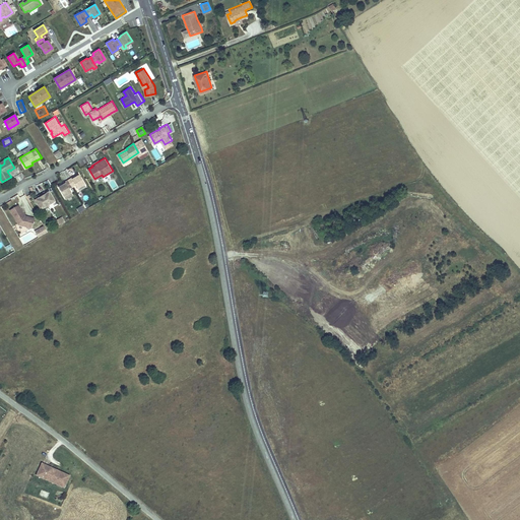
[(72,177),(65,181),(66,182),(63,184),(59,186),(65,195),(71,191),(69,187),(76,183),(78,187),(85,183),(79,174),(75,176),(73,178),(72,177)]
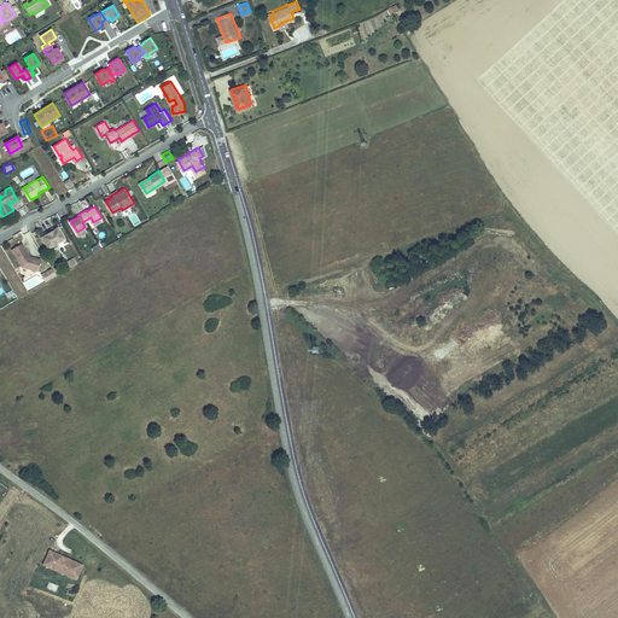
[(50,248),(66,238),(59,226),(57,227),(54,228),(54,227),(46,232),(47,233),(45,234),(42,235),(50,248)]
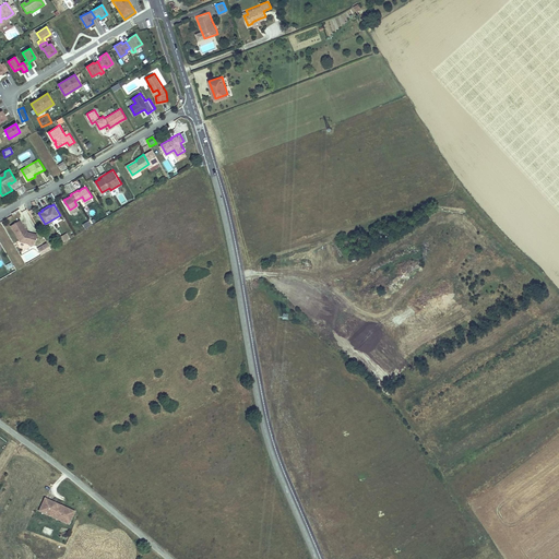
[(66,218),(58,222),(66,234),(72,230),(66,218)]
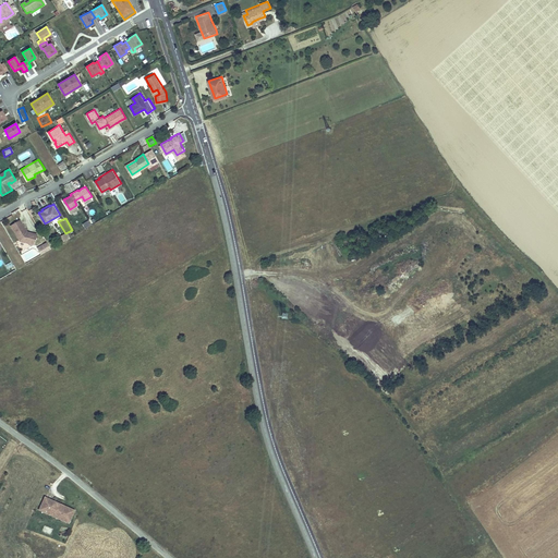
[(35,244),(38,233),(33,232),(33,234),(28,233),(27,231),(20,219),(11,225),(21,241),(35,244)]
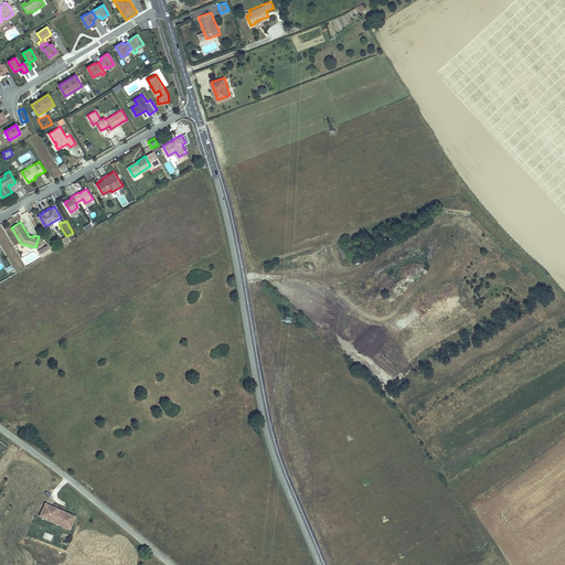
[(51,242),(59,240),(54,227),(46,230),(51,242)]
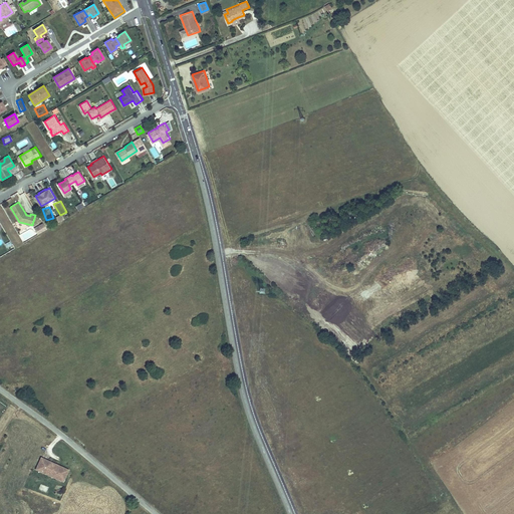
[(39,233),(48,228),(45,222),(36,227),(39,233)]
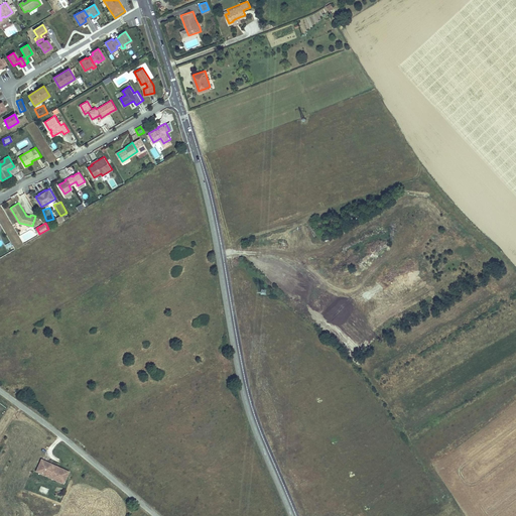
[(5,346),(0,349),(0,360),(10,355),(5,346)]
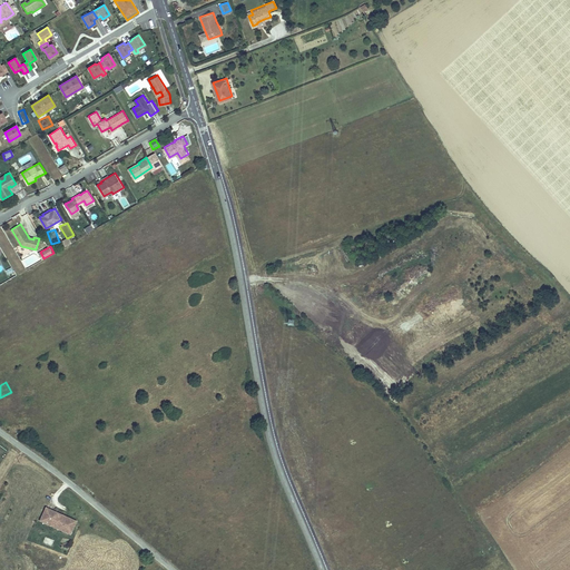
[(71,520),(65,517),(65,516),(57,512),(56,513),(50,510),(46,520),(51,522),(51,524),(60,528),(61,523),(68,527),(66,530),(75,534),(80,522),(71,519),(71,520)]
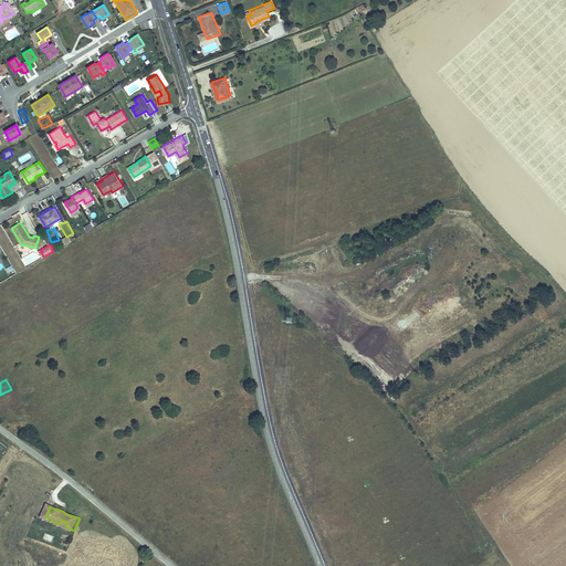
All buildings are outlined.
